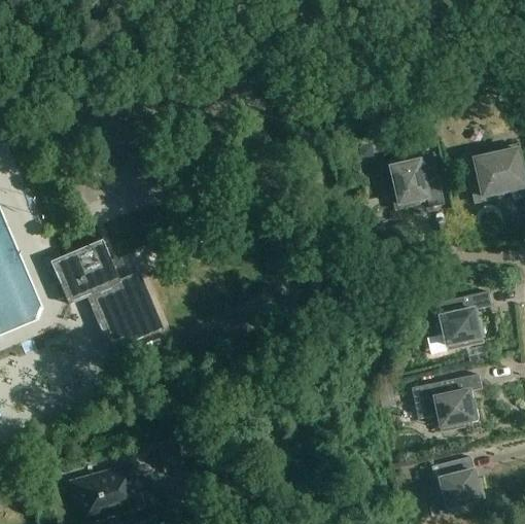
[(524,195),(514,142),(482,149),(462,153),(473,201),(501,195),(500,190),(509,188),(511,198),(524,195)]
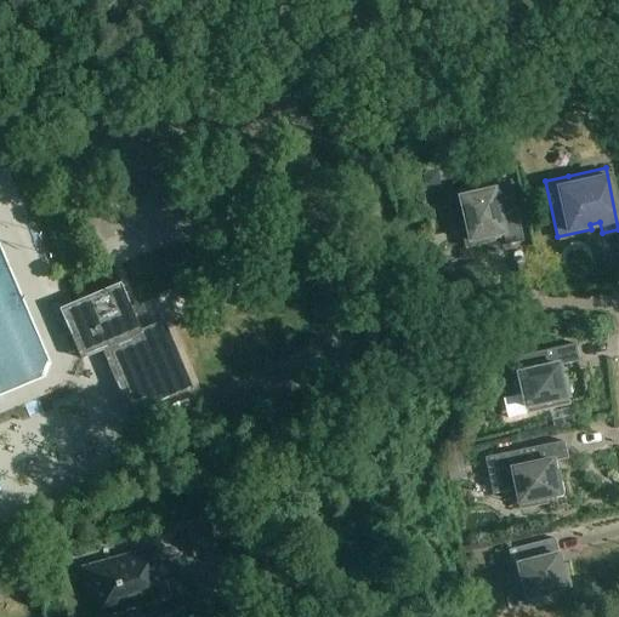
[(521,239),(507,177),(470,186),(472,192),(458,195),(464,218),(458,220),(464,245),(493,239),(492,234),(501,232),(504,243),(521,239)]
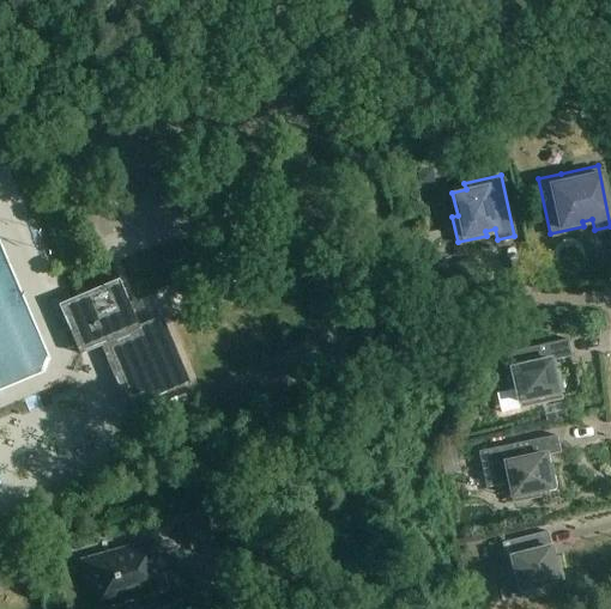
[(138,324),(119,279),(59,304),(79,353),(101,345),(128,409),(191,383),(162,315),(138,324)]
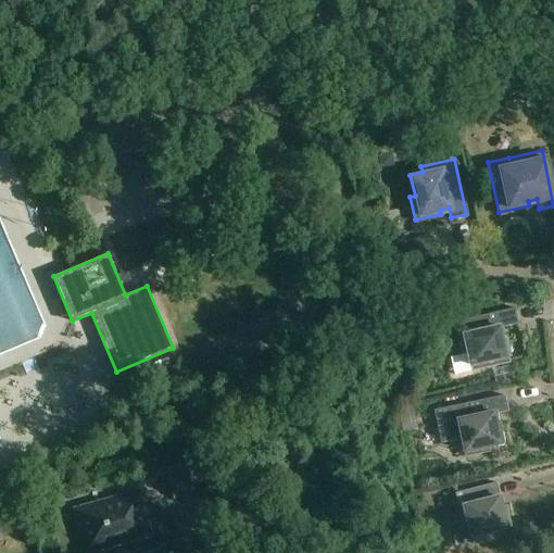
[(500,335),(498,328),(516,325),(512,306),(453,319),(461,352),(466,351),(470,368),(510,360),(504,334),(500,335)]
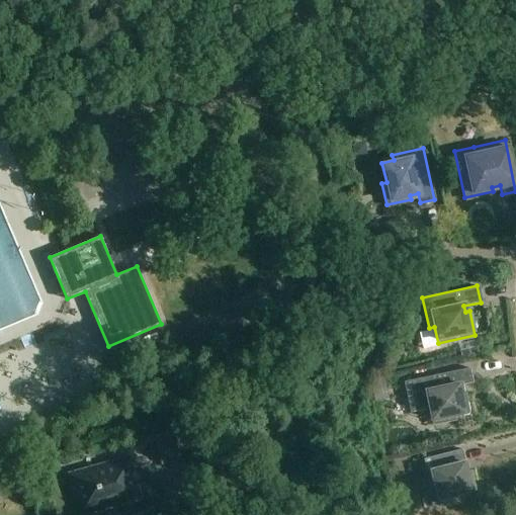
[(147,346),(159,341),(155,332),(143,338),(147,346)]
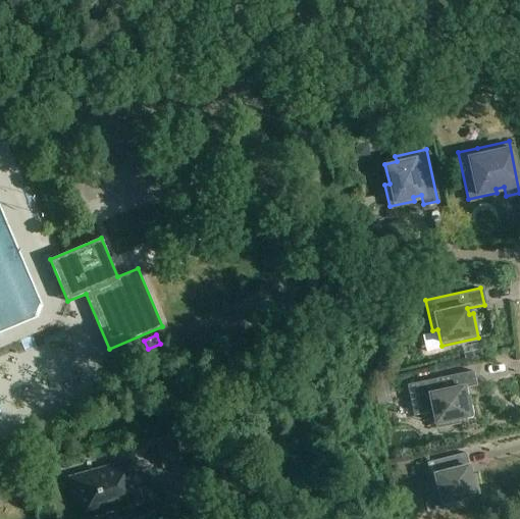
[(472,369),(408,382),(415,413),(431,410),(435,426),(457,421),(456,417),(472,413),(468,394),(463,395),(462,386),(475,383),(472,369)]
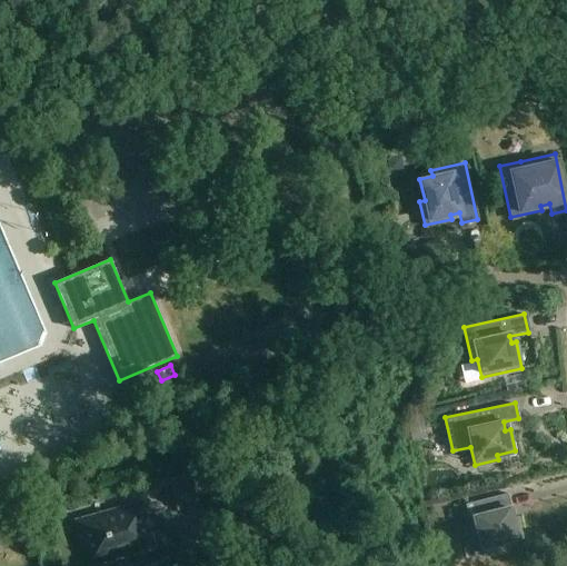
[(176,509),(196,504),(189,479),(169,485),(176,509)]
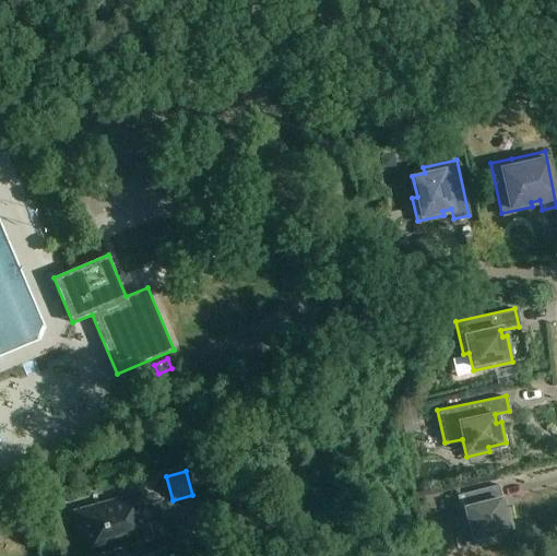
[(502,507),(500,498),(501,498),(497,483),(455,494),(463,525),(469,524),(473,542),(496,536),(495,531),(512,527),(507,506),(502,507)]
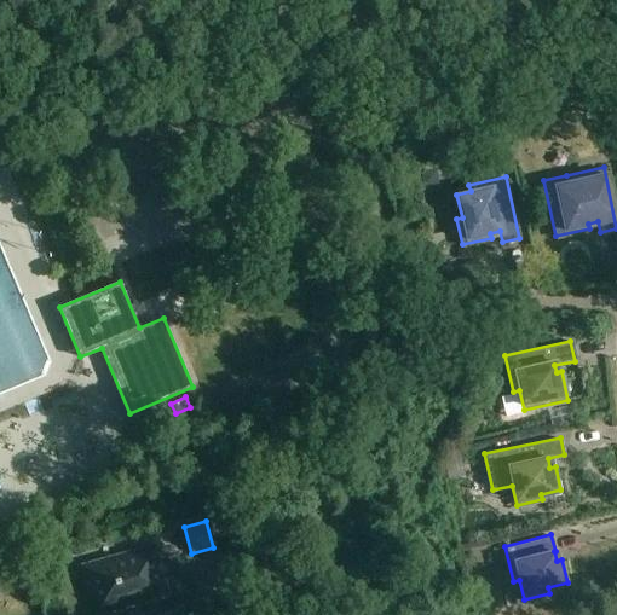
[(93,614),(101,614),(171,595),(156,543),(79,566),(93,614)]
